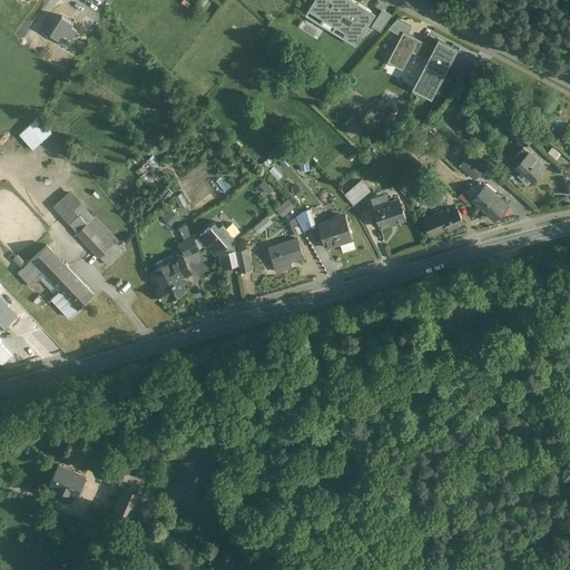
[(314,0),(308,10),(333,26),(350,0),(314,0)]
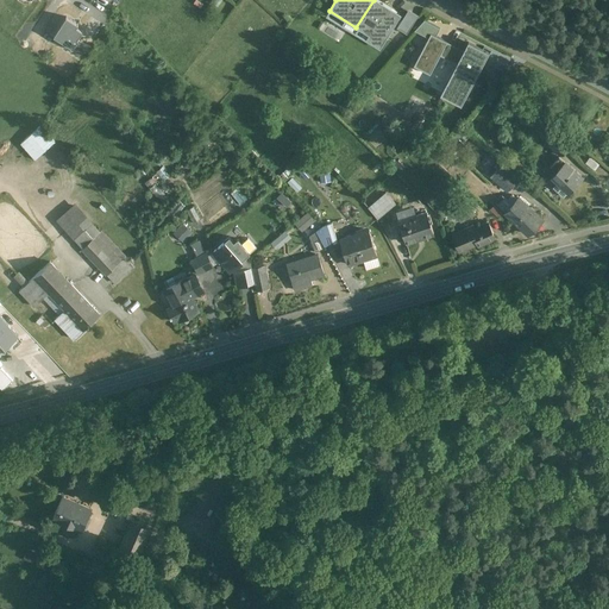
[(374,0),(356,27),(382,45),(401,16),(377,0),(374,0)]
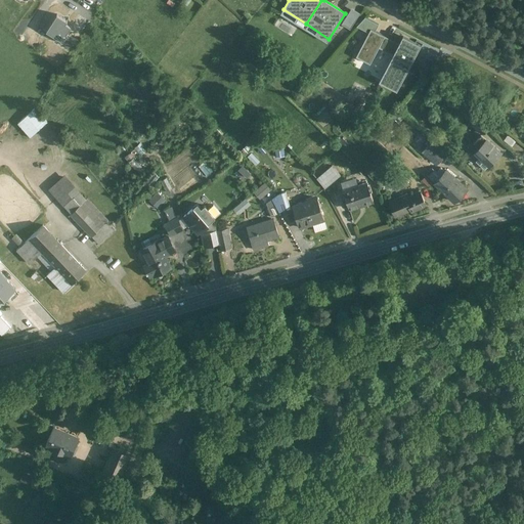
[(353,9),(344,24),(352,29),(361,14),(353,9)]
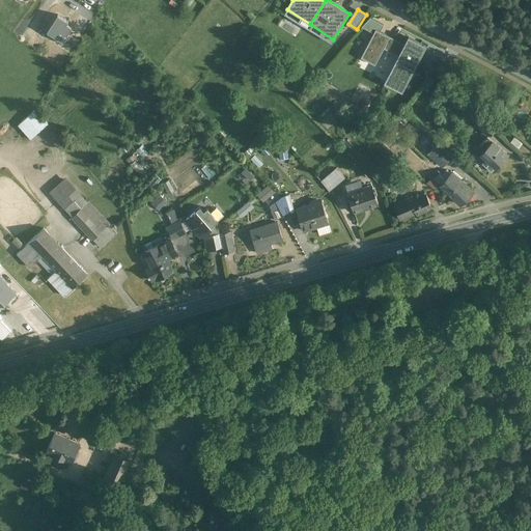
[(58,15),(47,32),(63,43),(64,40),(74,47),(77,40),(67,34),(72,27),(66,24),(68,22),(58,15)]
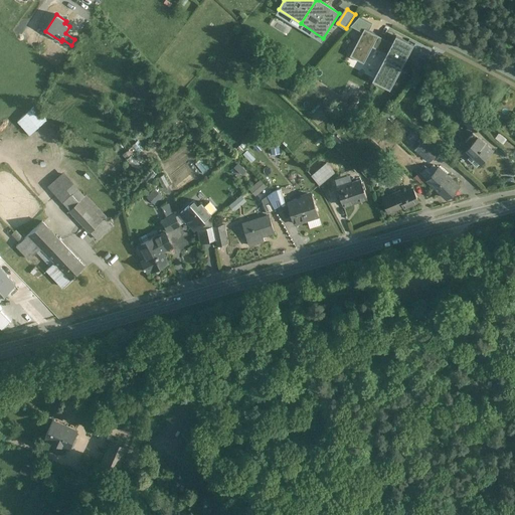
[(351,26),(362,32),(364,28),(368,30),(372,24),(360,17),(351,26)]
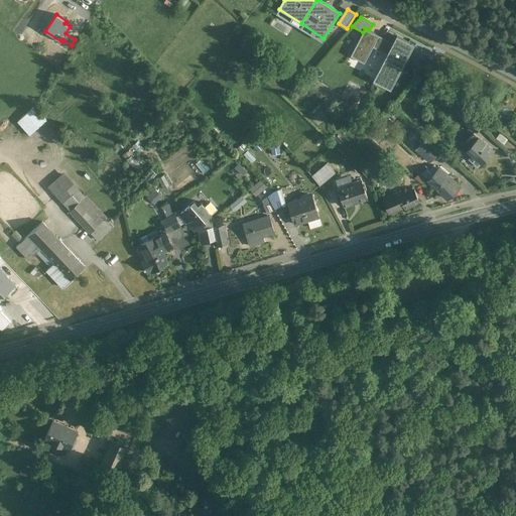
[(415,43),(397,34),(393,43),(369,30),(365,28),(363,32),(351,56),(365,63),(373,47),(387,54),(373,81),(391,90),(415,43)]
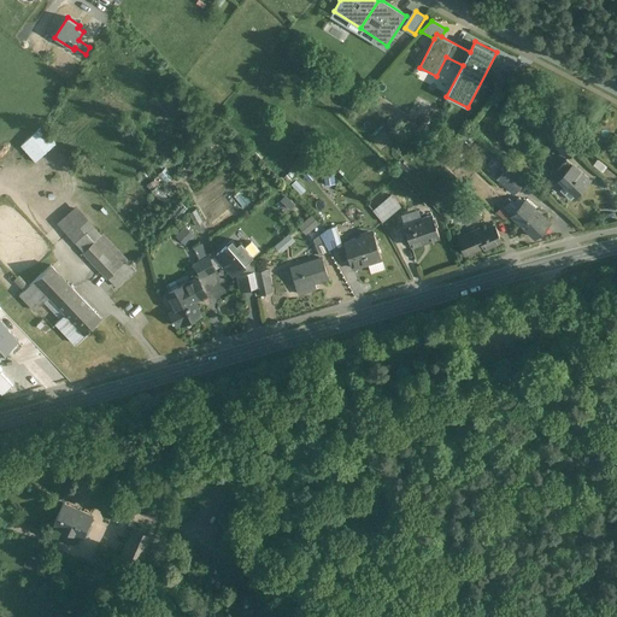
[(422,116),(418,124),(427,128),(430,119),(422,116)]
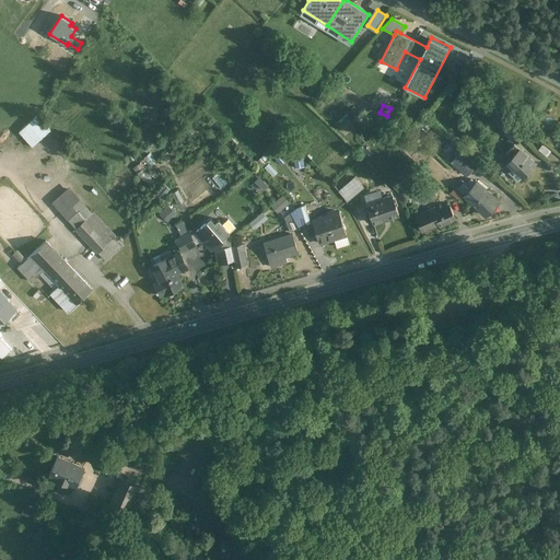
[(19,130),(31,147),(51,131),(39,115),(19,130)]
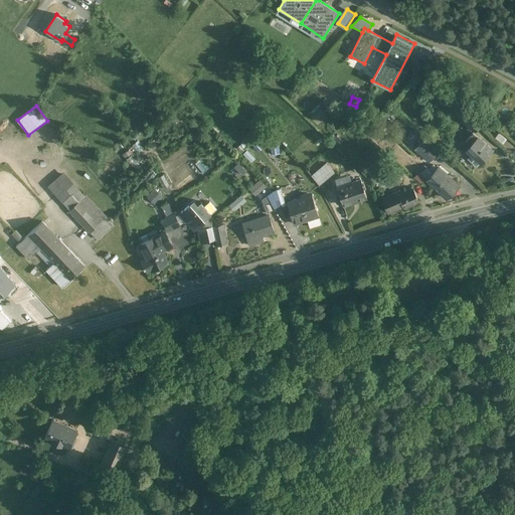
[(470,116),(465,122),(474,131),(479,126),(470,116)]
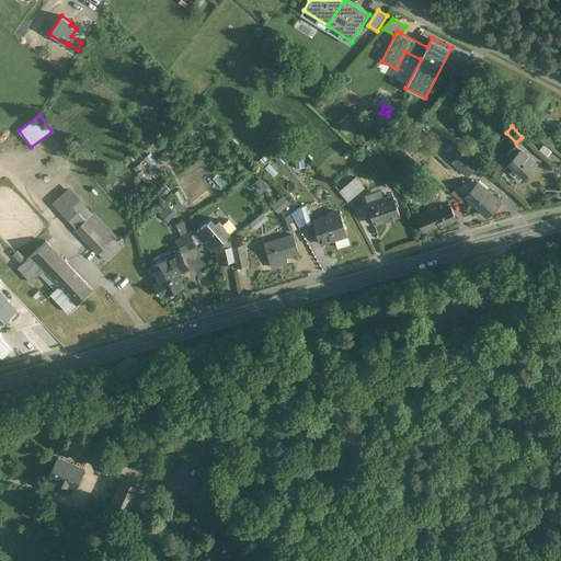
[(514,144),(506,152),(512,158),(508,162),(514,167),(508,172),(518,182),(536,163),(514,144)]
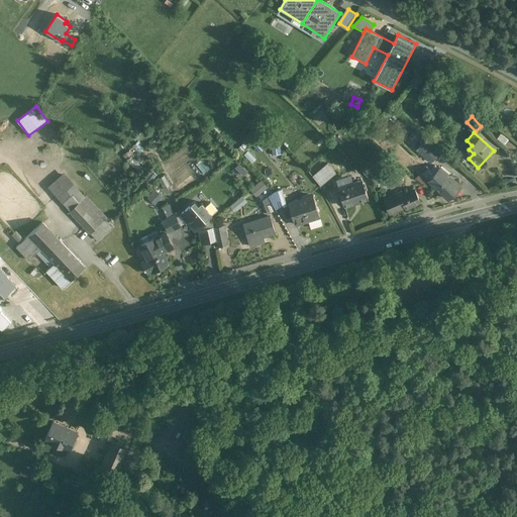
[(425,140),(417,149),(430,161),(438,151),(425,140)]
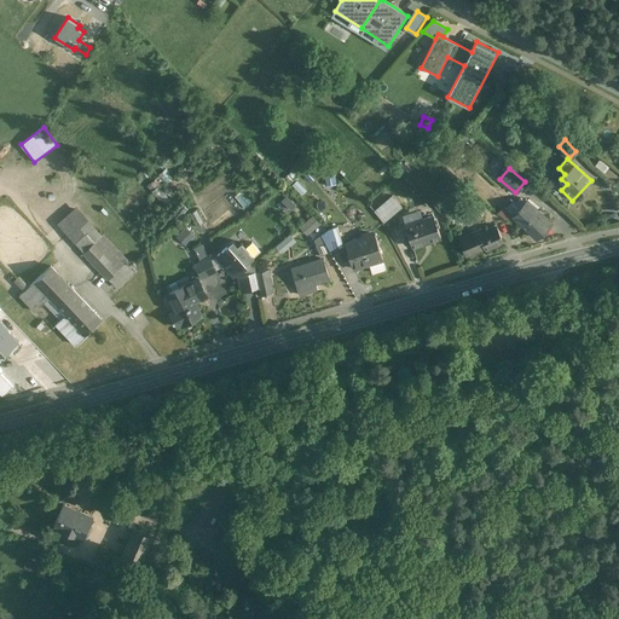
[(299,180),(293,184),(301,195),(307,191),(299,180)]
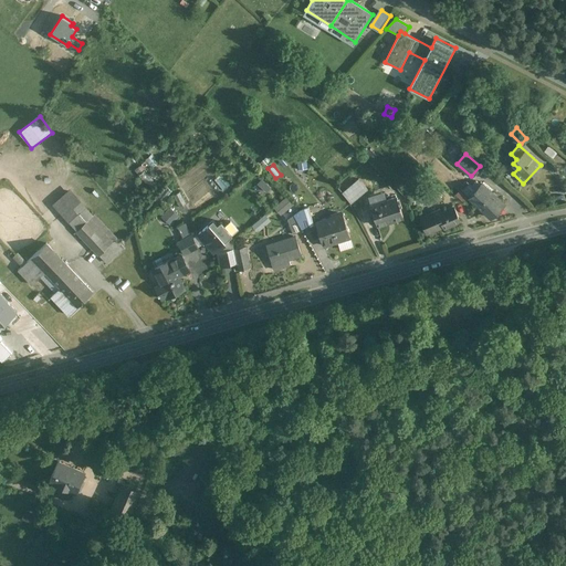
[(262,179),(257,185),(265,192),(271,186),(262,179)]
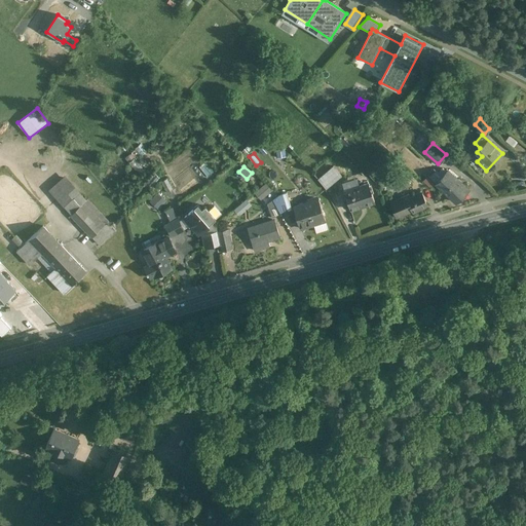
[(333,166),(317,179),(326,189),(341,177),(333,166)]
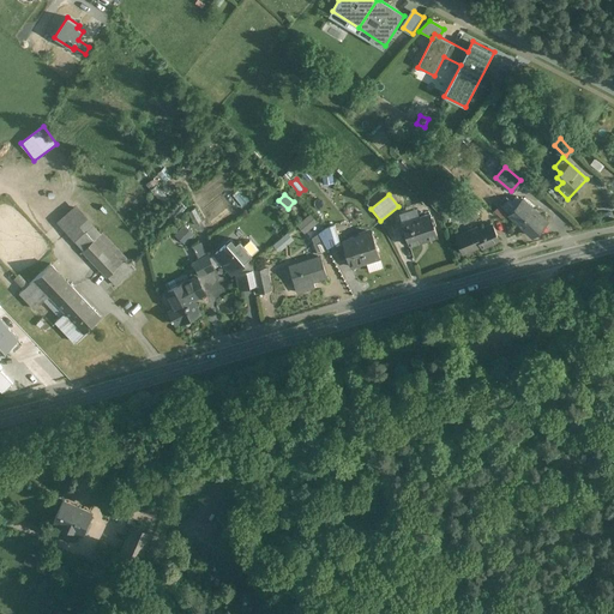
[(523,199),(509,214),(533,236),(547,222),(523,199)]
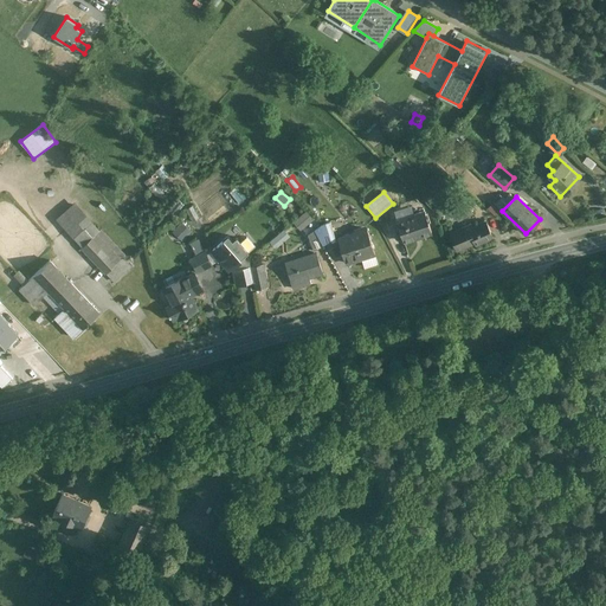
[(75,202),(57,219),(114,281),(131,264),(75,202)]
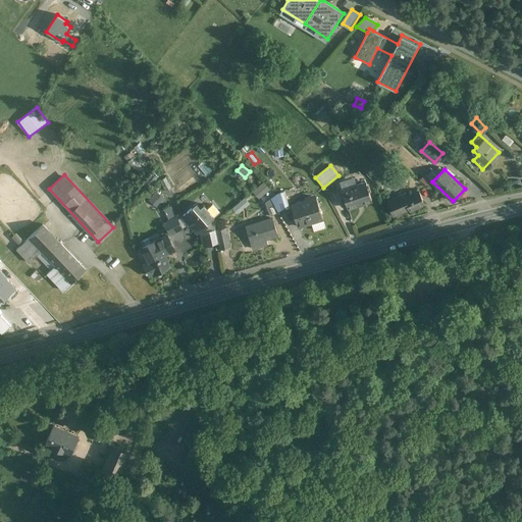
[(394,174),(388,177),(390,183),(386,185),(388,191),(406,184),(402,174),(395,177),(394,174)]
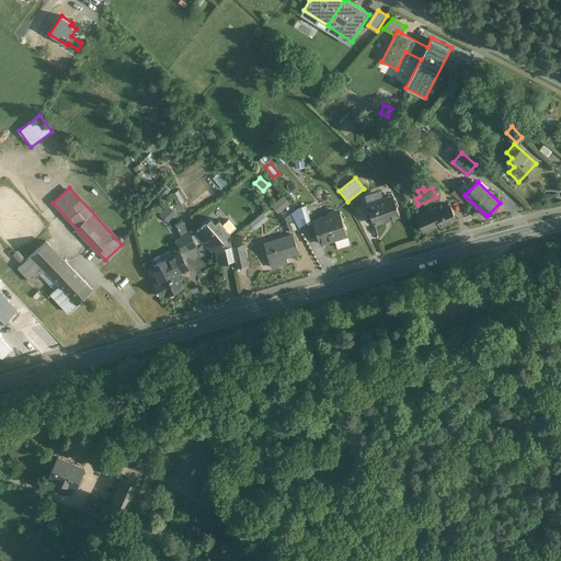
[(456,189),(451,193),(459,199),(464,195),(456,189)]
